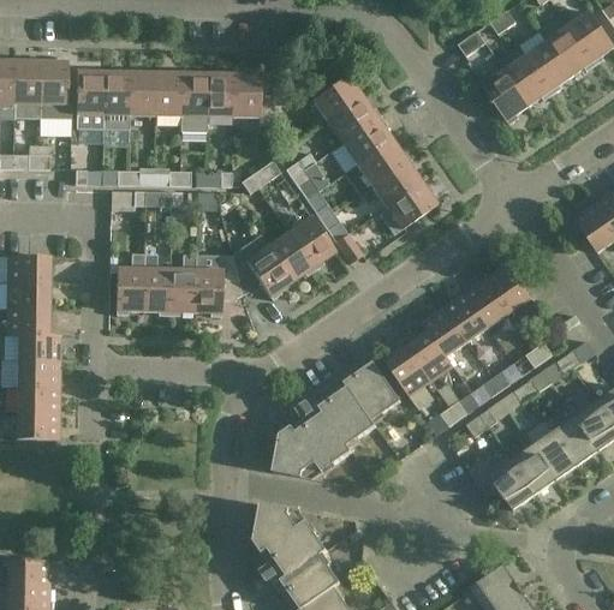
[(507,10),(499,16),(506,28),(516,22),(507,10)]
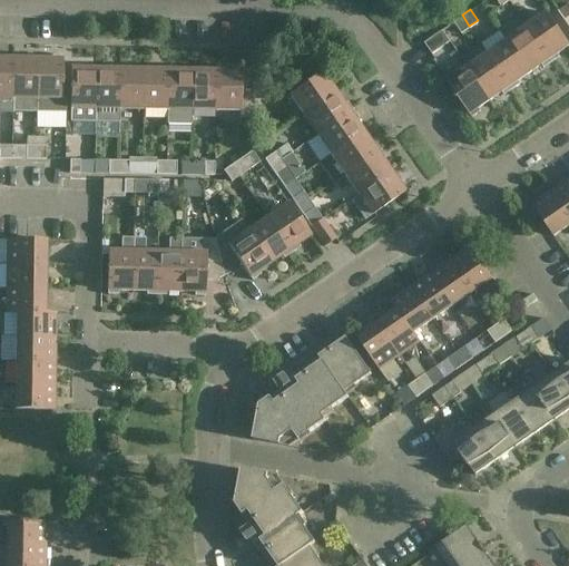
[(568,42),(547,10),(527,23),(551,60),(559,55),(557,51),(568,42)]
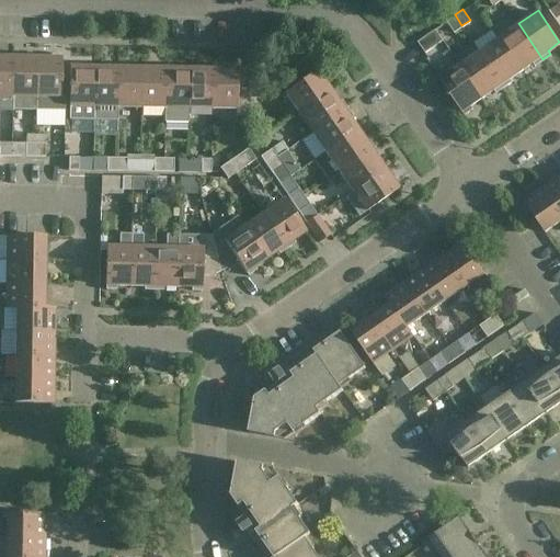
[(461,25),(455,14),(446,20),(454,31),(461,25)]
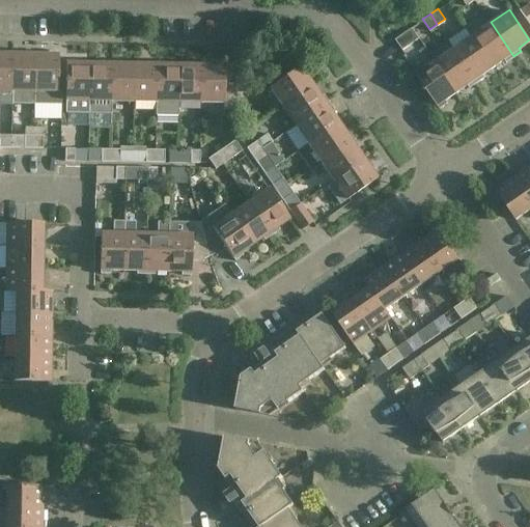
[(513,56),(491,22),(472,35),(493,65),(504,58),(505,61),(513,56)]
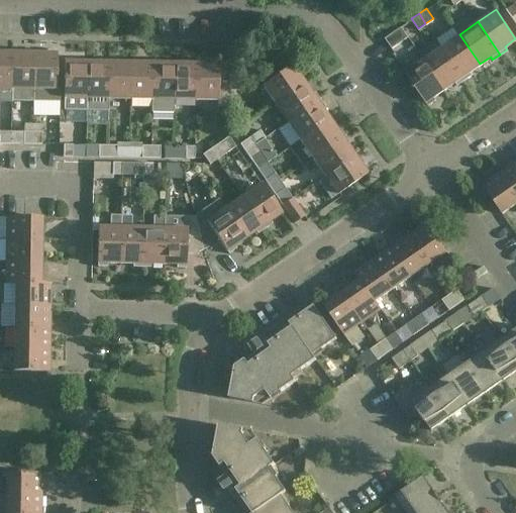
[(401,25),(384,36),(392,48),(409,37),(401,25)]
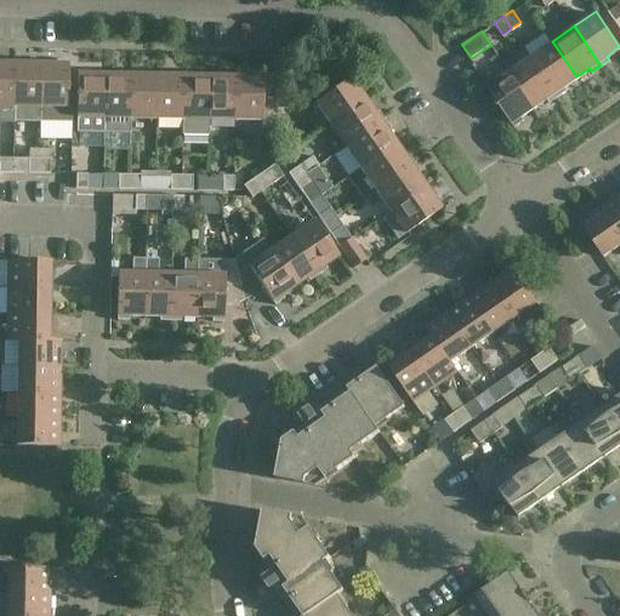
[(552,41),(530,56),(557,95),(566,89),(564,86),(576,77),(552,41)]
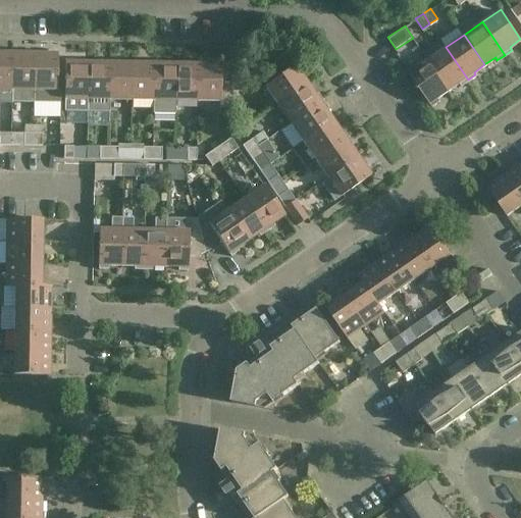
[(468,80),(446,47),(427,59),(449,90),(459,83),(461,85),(468,80)]
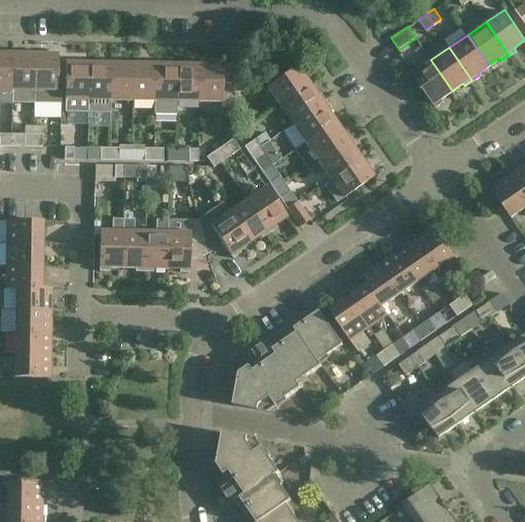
[(0,89),(11,89),(12,49),(3,49),(3,52),(0,52),(0,89)]
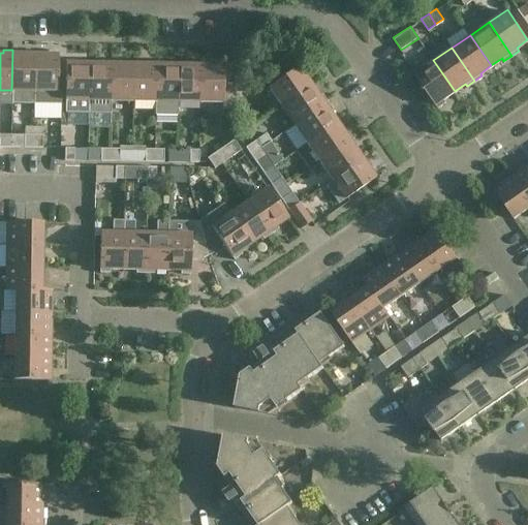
[(12,50),(11,90),(11,99),(11,102),(34,102),(34,54),(21,53),(22,50),(12,50)]
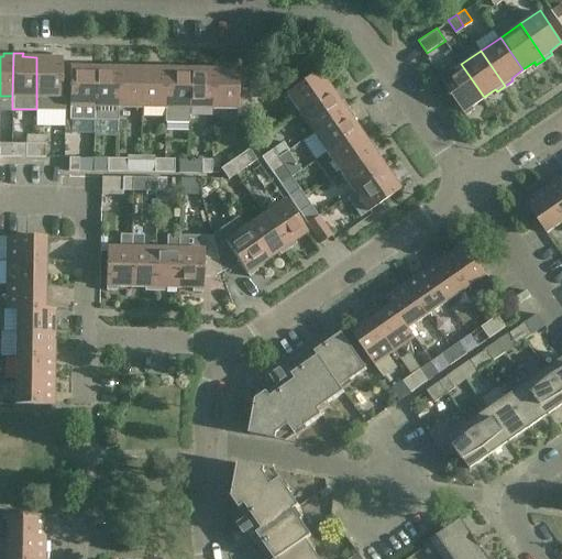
[(36,57),(36,109),(64,109),(64,97),(61,97),(61,54),(51,54),(51,57),(36,57)]
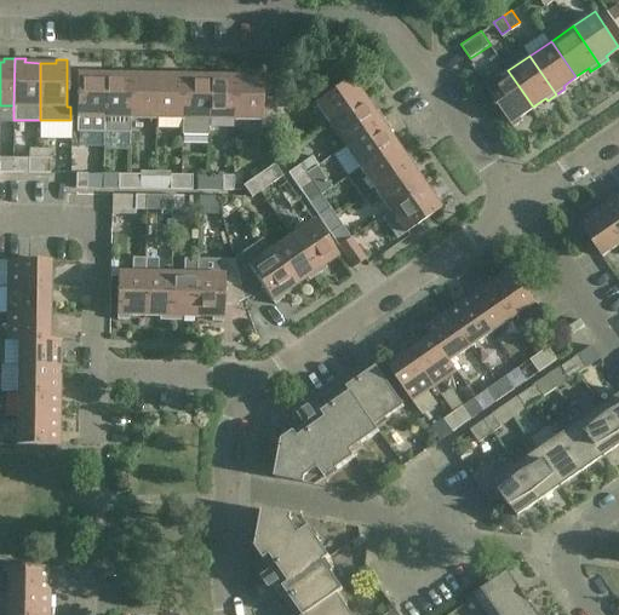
[(103,130),(104,73),(89,73),(89,69),(76,69),(76,130),(103,130)]
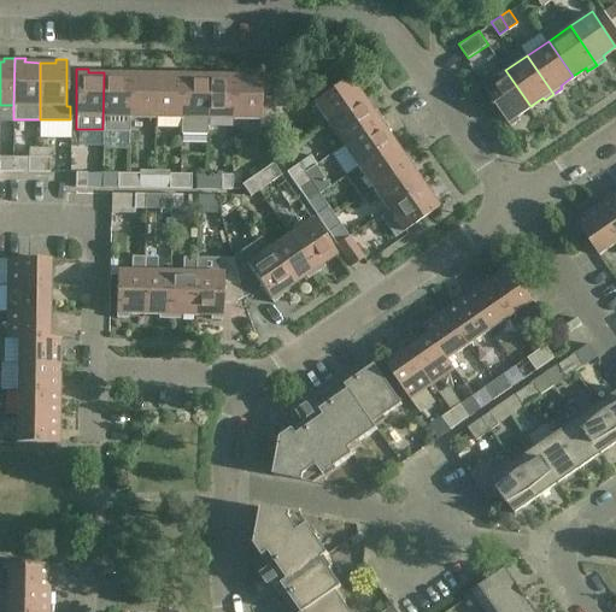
[(104,72),(103,129),(129,129),(129,117),(129,70),(118,69),(118,74),(104,72)]
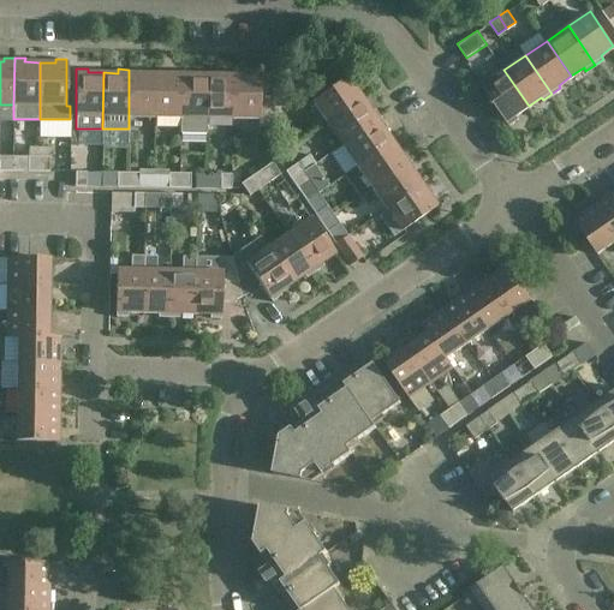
[(139,70),(129,70),(129,117),(154,117),(155,73),(139,73),(139,70)]
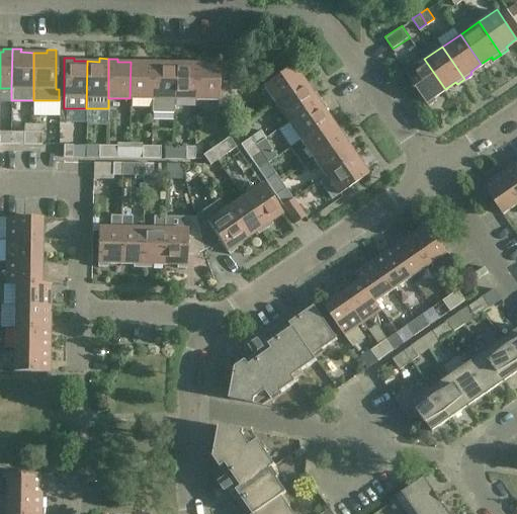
[(131,62),(130,98),(152,98),(152,59),(143,59),(143,62),(131,62)]
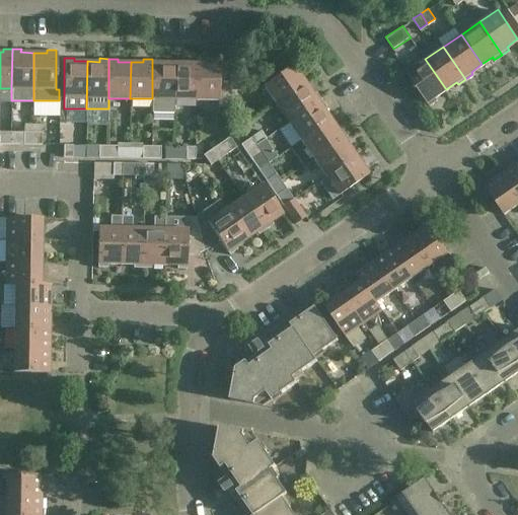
[(161,59),(152,59),(152,98),(174,99),(174,63),(161,63),(161,59)]
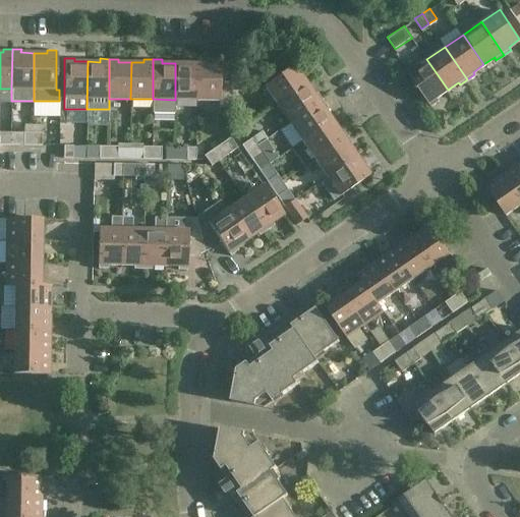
[(448,90),(426,59),(408,72),(430,105),(439,100),(437,97),(448,90)]
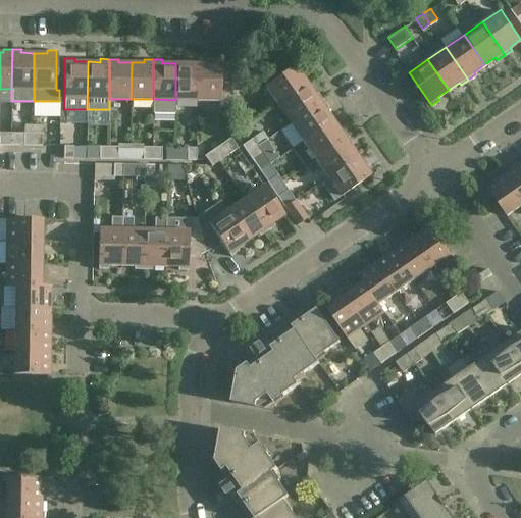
[(188,63),(175,63),(175,100),(197,100),(198,60),(188,60),(188,63)]
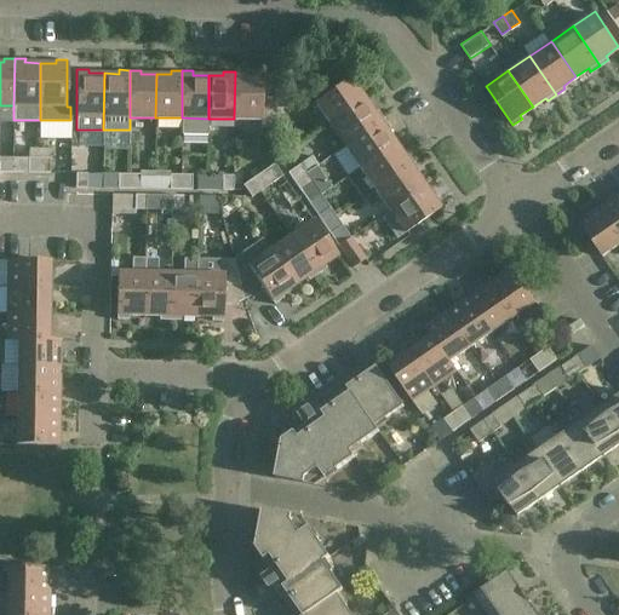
[(245,72),(235,72),(234,119),(261,119),(261,96),(262,75),(245,75),(245,72)]
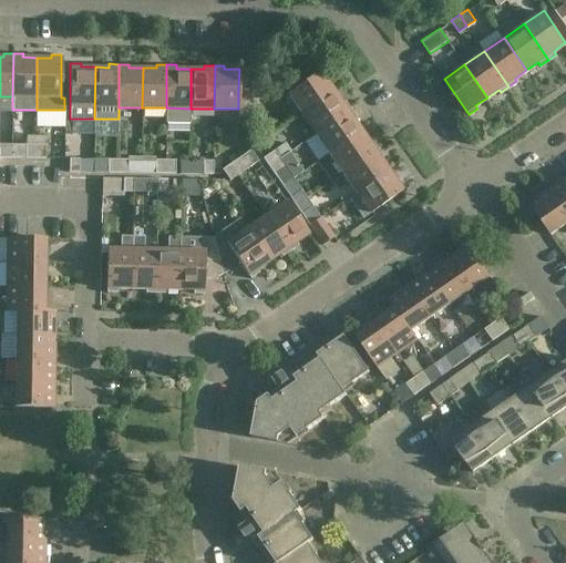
[(301,114),(335,91),(326,79),(329,78),(322,69),(287,93),(301,114)]
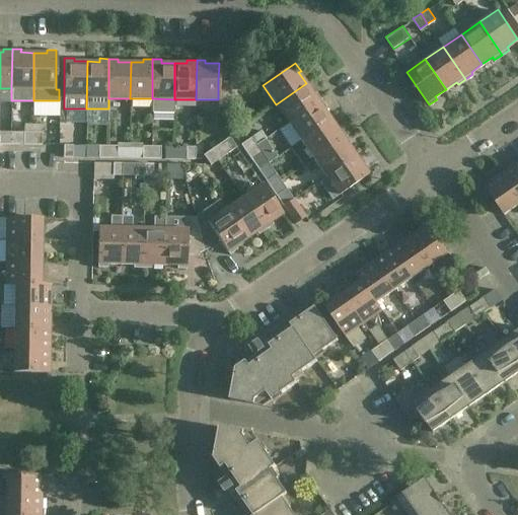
[(230,106),(230,90),(230,89),(231,81),(218,80),(218,99),(218,106),(230,106)]
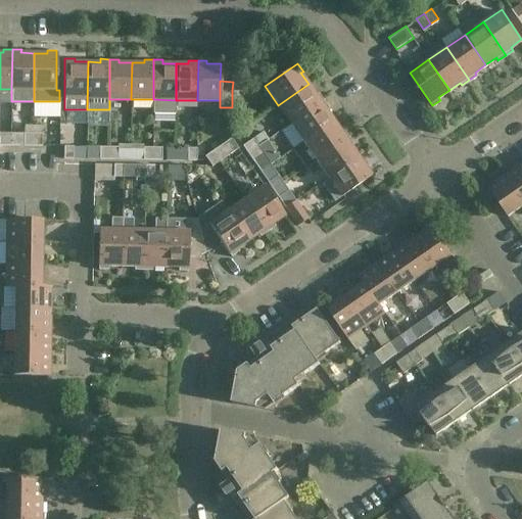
[(244,82),(233,82),(232,90),(232,91),(244,91),(244,82)]
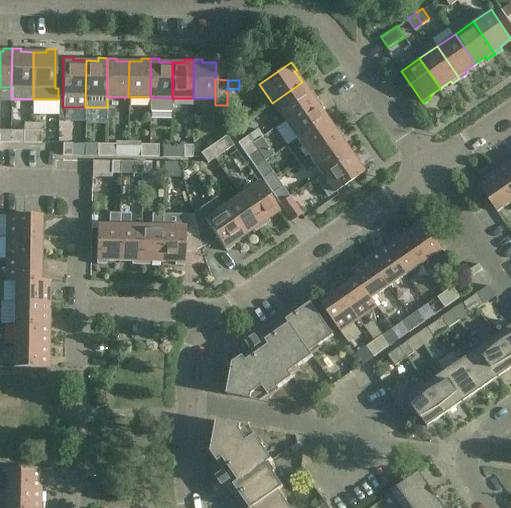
[(309,92),(302,82),(272,103),(284,120),(316,98),(311,90),(309,92)]
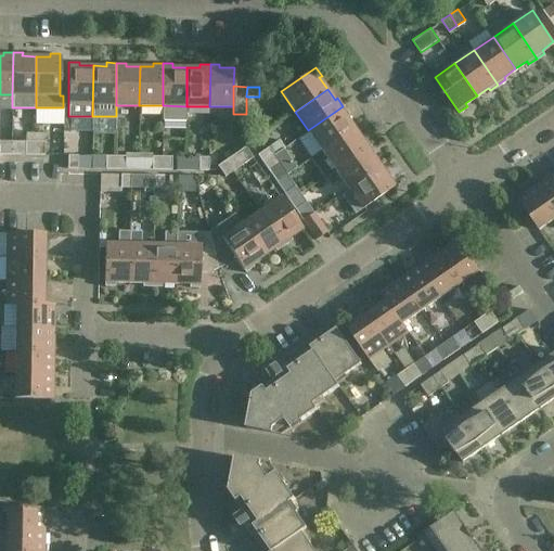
[(348,114),(343,106),(308,130),(321,150),(353,128),(346,116),(348,114)]
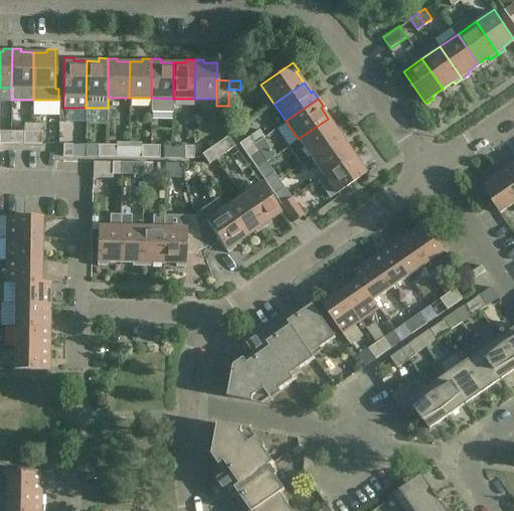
[(328,119),(298,139),(311,157),(343,135),(338,127),(335,129),(328,119)]
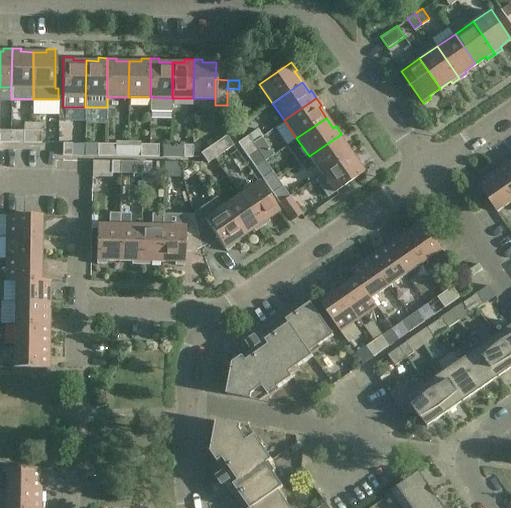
[(32,142),(32,122),(23,122),(23,142),(32,142)]
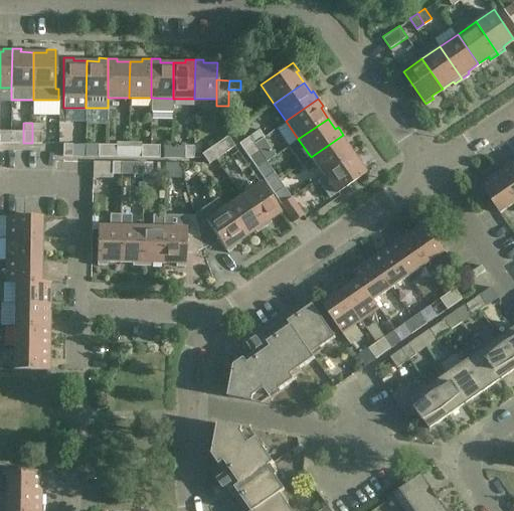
[(32,123),(32,143),(41,143),(41,123),(32,123)]
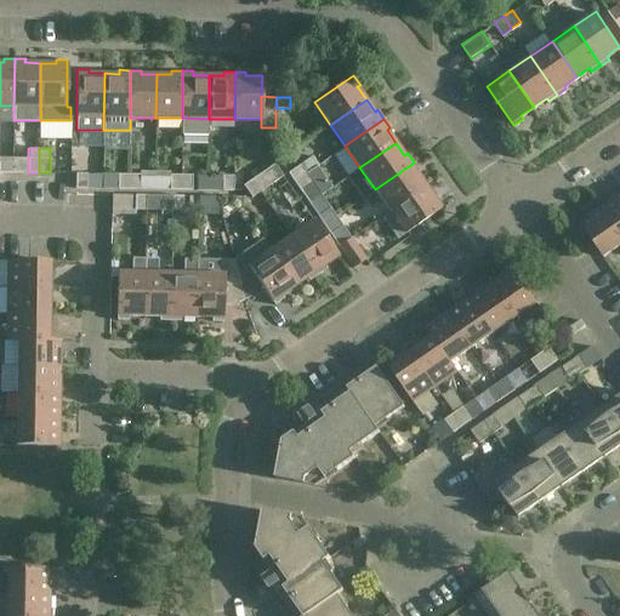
[(294,181),(307,172),(300,160),(286,170),(294,181)]
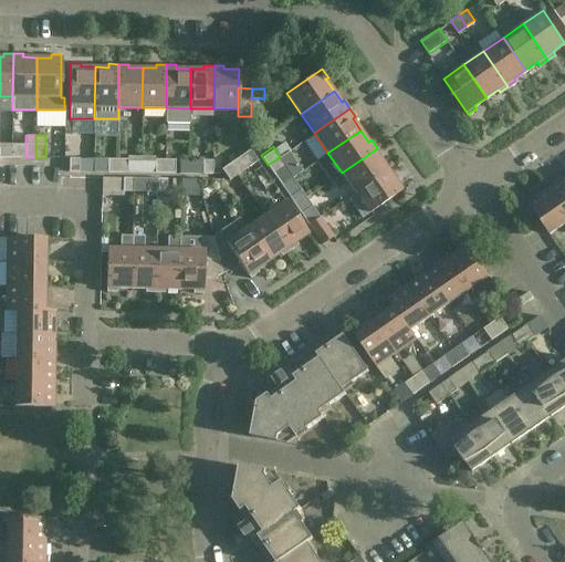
[(230,163),(236,172),(258,157),(251,148),(230,163)]
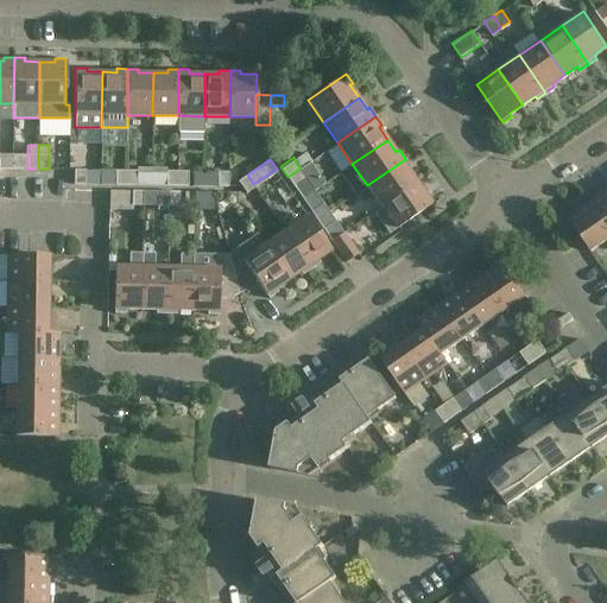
[(411,167),(405,159),(367,185),(381,207),(417,182),(408,169),(411,167)]
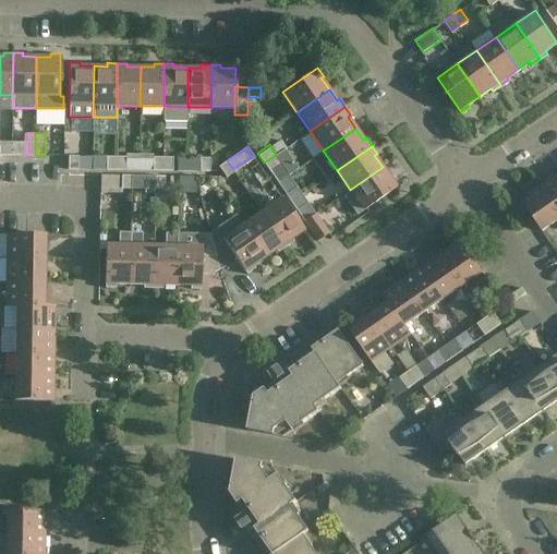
[(276,155),(264,163),(277,182),(289,175),(299,168),(285,148),(276,155)]
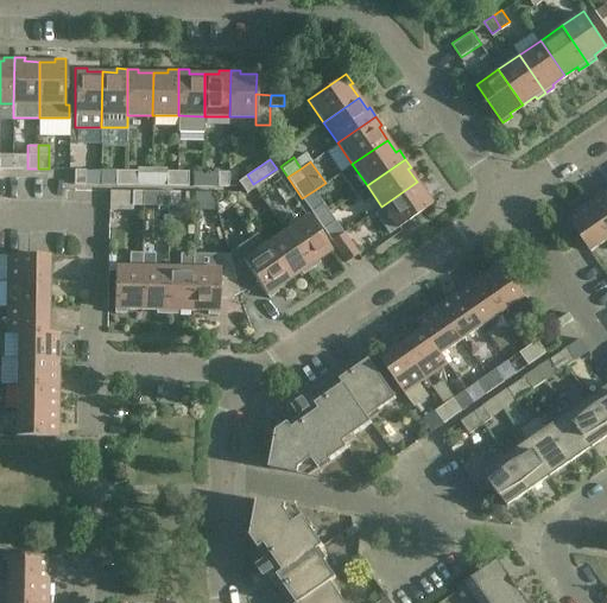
[(126,181),(126,166),(115,166),(114,179),(126,181)]
